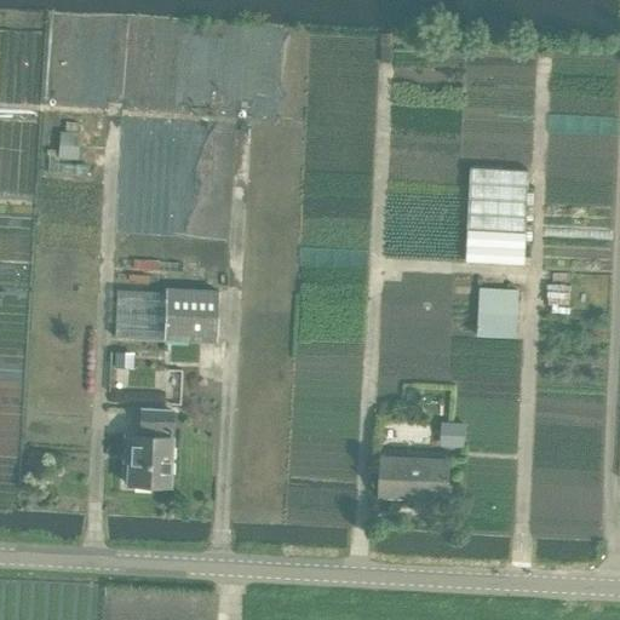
[(59,133),(58,158),(76,159),(79,135),(59,133)]
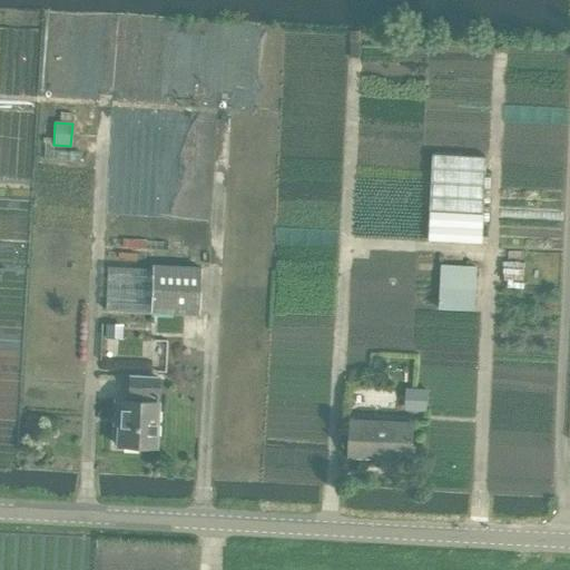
[(433,154),(429,241),(482,243),(487,156),(433,154)]
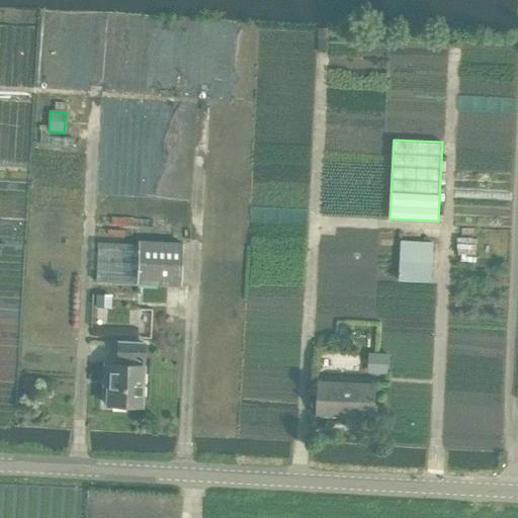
[(97,242),(95,282),(180,286),(181,242),(138,240),(138,244),(97,242)]
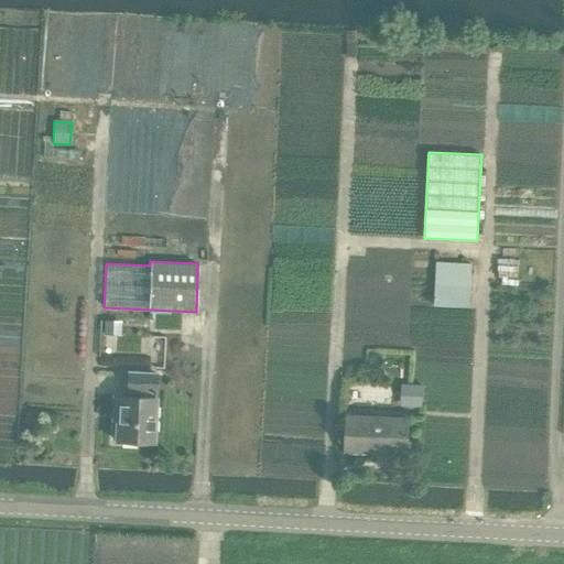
[(435,263),(434,305),(469,306),(470,264),(435,263)]
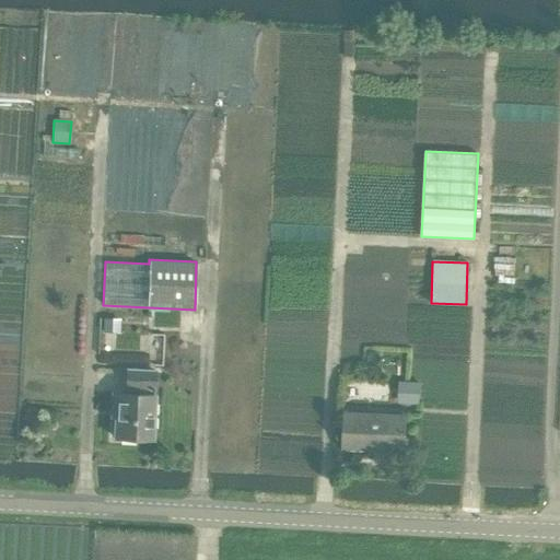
[(152,441),(154,374),(126,373),(125,391),(138,392),(138,396),(116,395),(114,439),(152,441)]
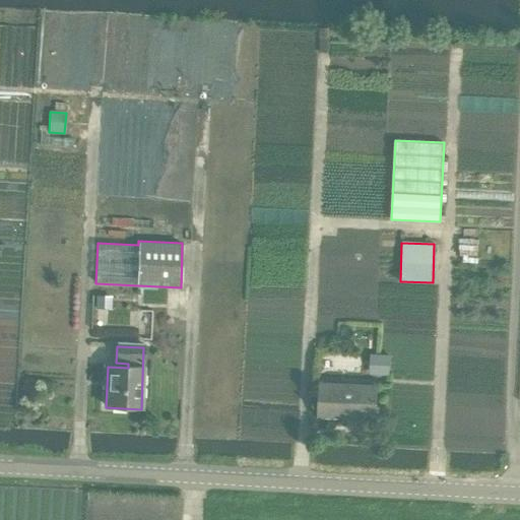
[(376,419),(377,388),(321,385),(319,416),(376,419)]
